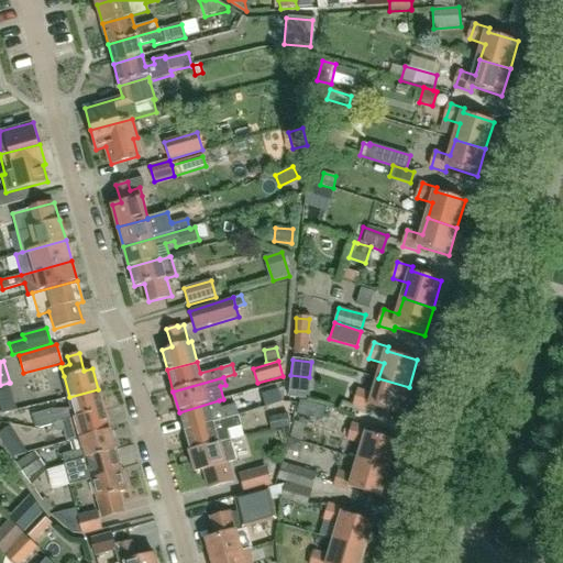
[(409,387),(378,378),(374,394),(360,389),(354,406),(370,410),(371,405),(400,414),(409,387)]
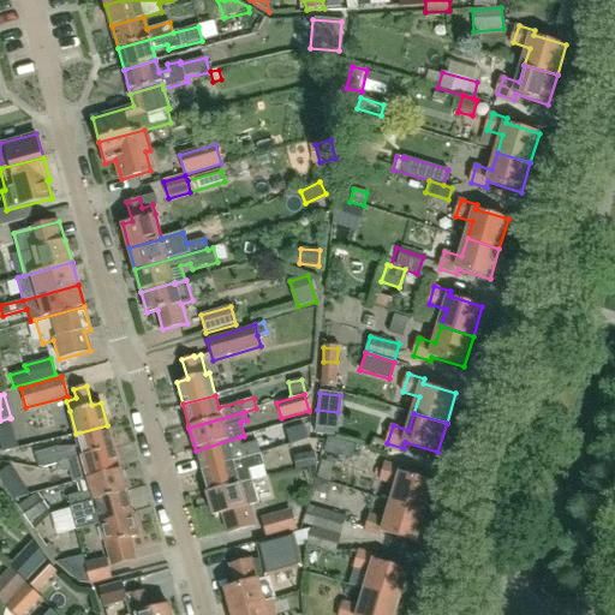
[(0,443),(3,454),(18,449),(10,418),(0,421),(0,443)]
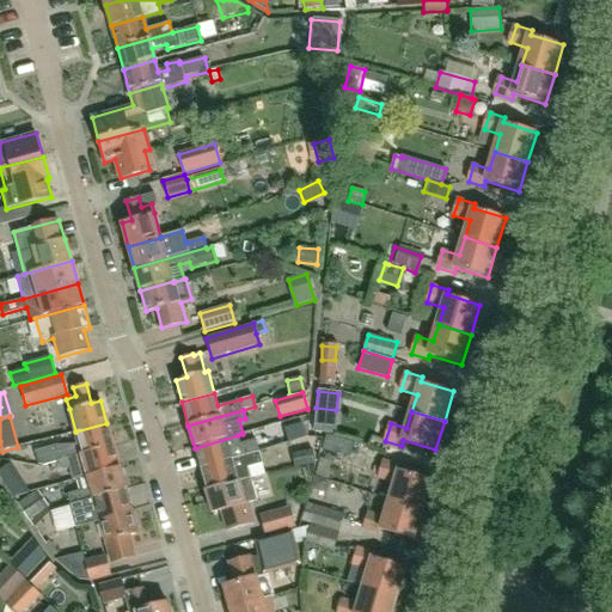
[(114,446),(106,423),(75,432),(79,445),(54,445),(35,451),(38,464),(43,465),(57,461),(114,446)]
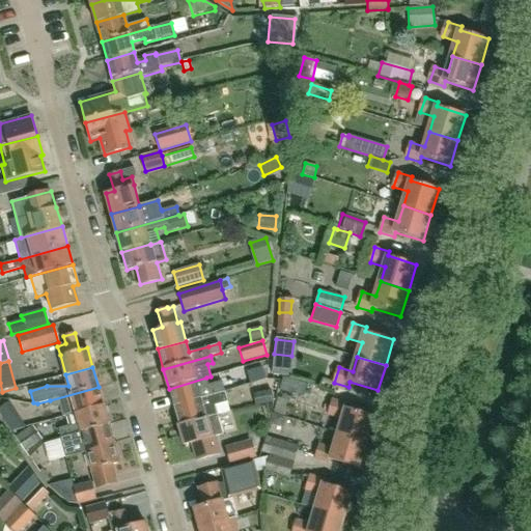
[(261,367),(246,372),(250,385),(266,380),(261,367)]
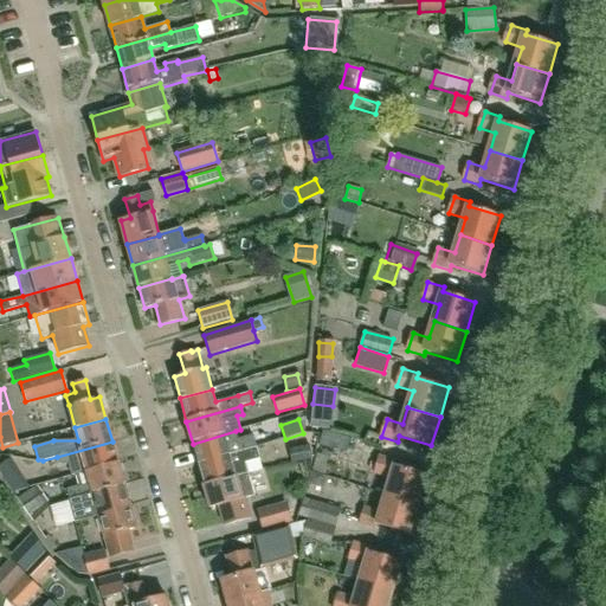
[(236,431),(193,444),(198,463),(256,446),(252,436),(238,439),(236,431)]
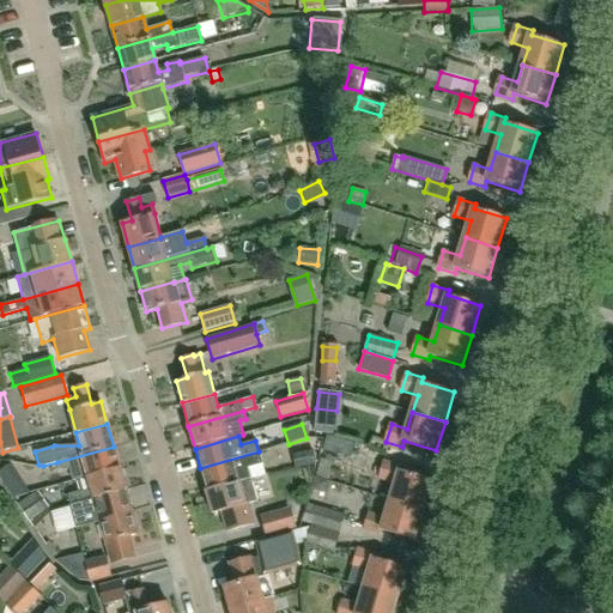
[(354,443),(331,438),(327,453),(351,459),(354,443)]
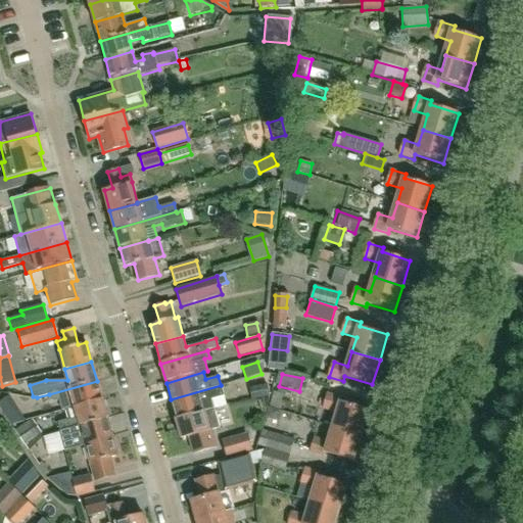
[(102,399),(97,381),(49,394),(51,400),(56,401),(58,400),(61,411),(65,410),(102,399)]
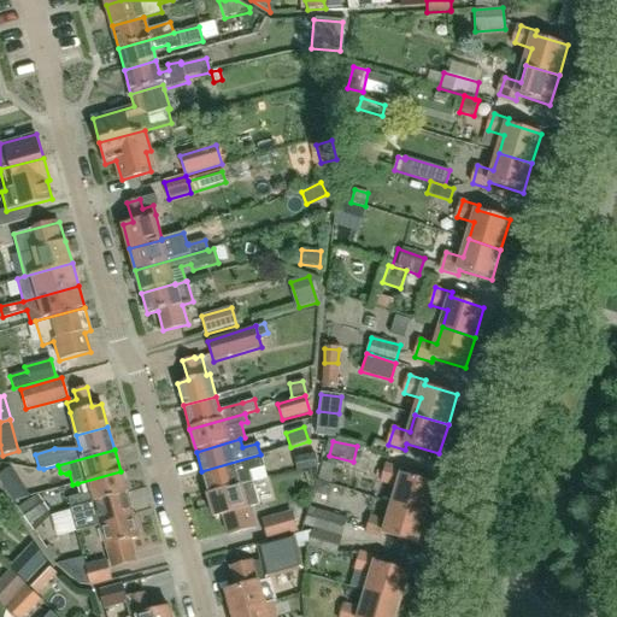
[(297,472),(318,466),(315,452),(293,458),(297,472)]
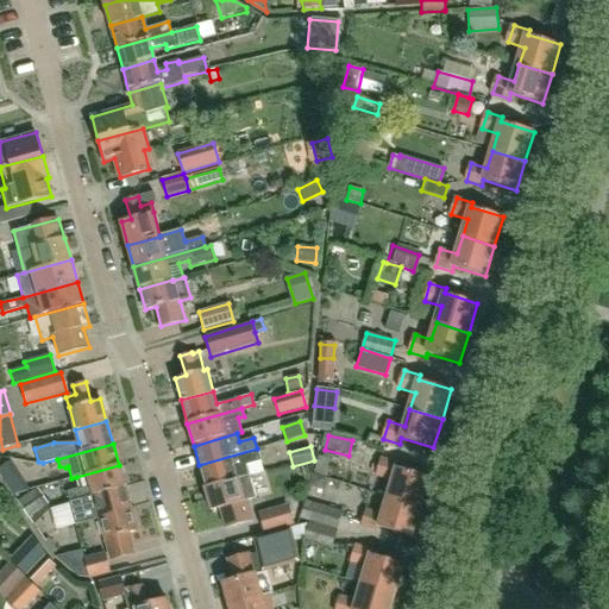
[(257,449),(199,465),(205,487),(249,475),(246,465),(261,462),(257,449)]
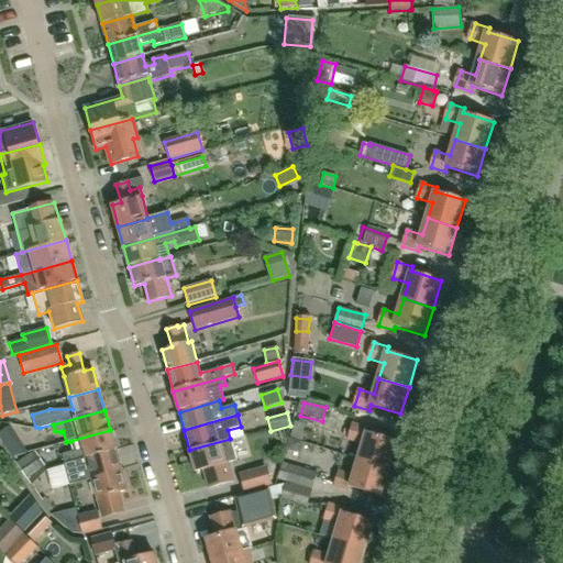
[(359,460),(389,468),(397,441),(366,432),(368,427),(353,422),(349,440),(363,444),(359,460)]
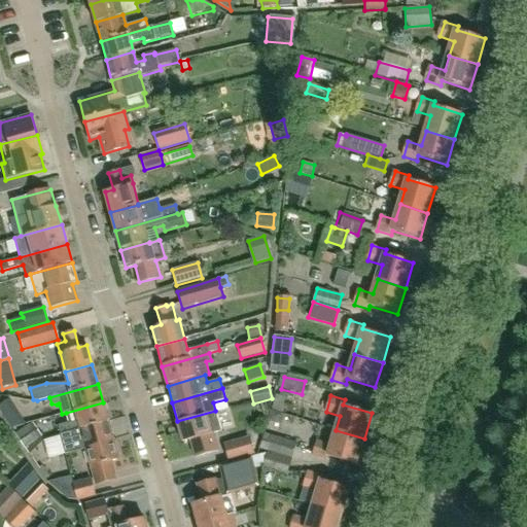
[(0,403),(0,410),(11,428),(26,424),(9,398),(0,403)]
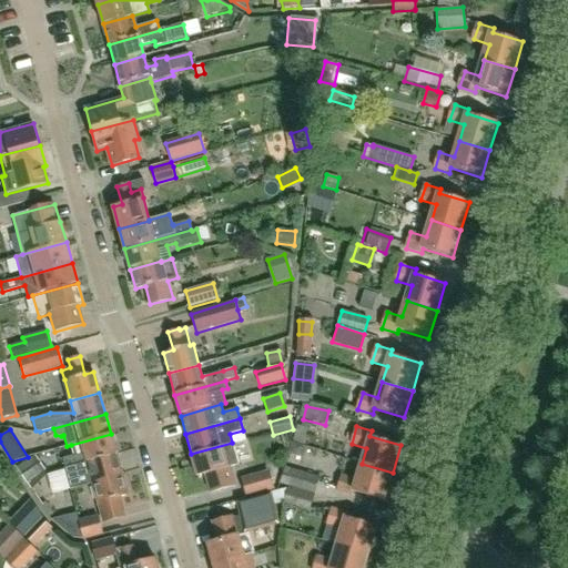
[(117,453),(111,434),(71,445),(74,455),(64,458),(67,467),(117,453)]
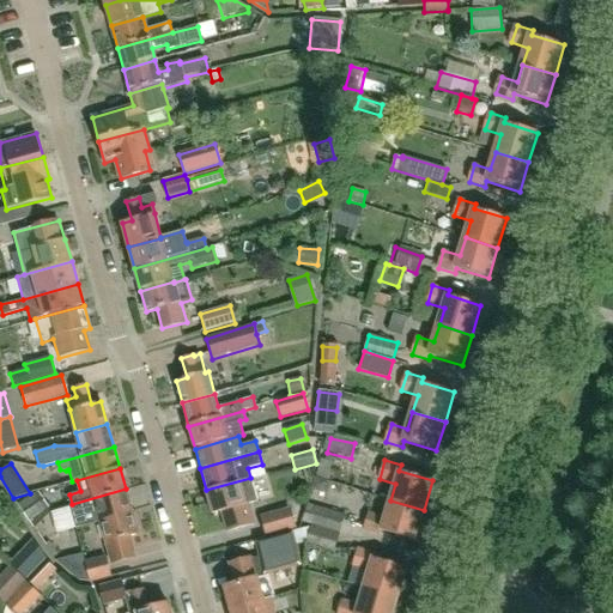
[(326,495),(329,481),(313,477),(309,490),(326,495)]
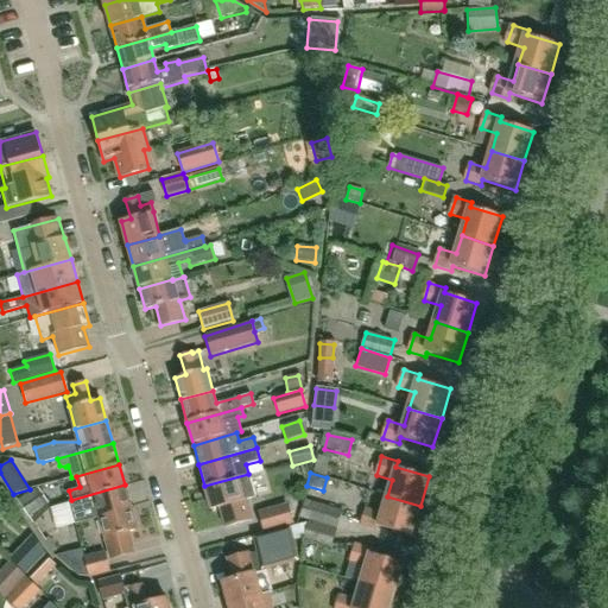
[(248,474),(204,486),(211,508),(221,506),(227,524),(252,517),(247,500),(254,498),(248,474)]
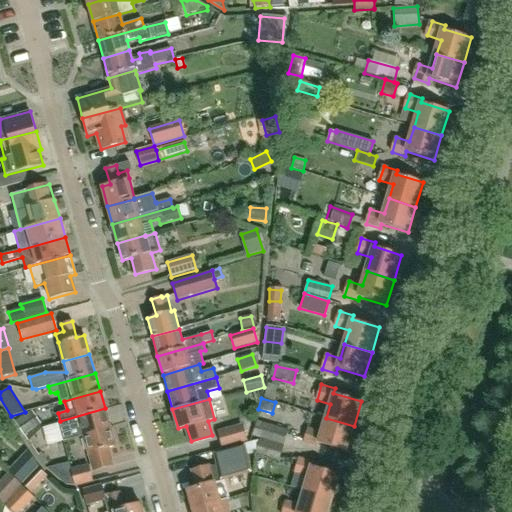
[(111,427),(105,408),(60,421),(65,440),(83,434),(111,427)]
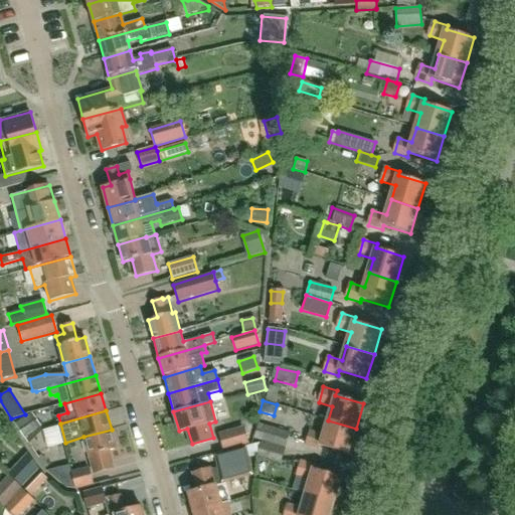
[(31,413),(14,423),(23,438),(40,427),(31,413)]
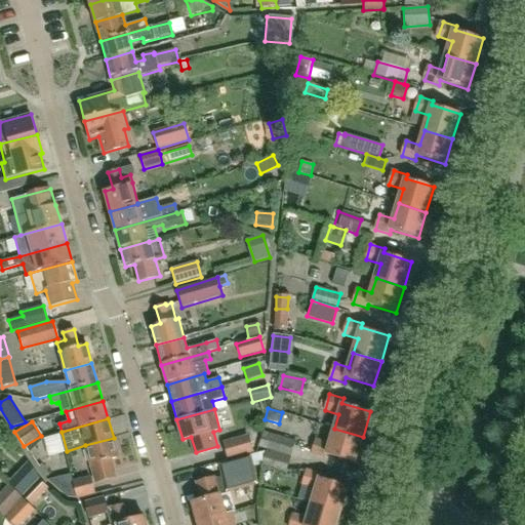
[(363,437),(334,429),(329,443),(316,439),(312,454),(325,458),(326,453),(355,462),(363,437)]
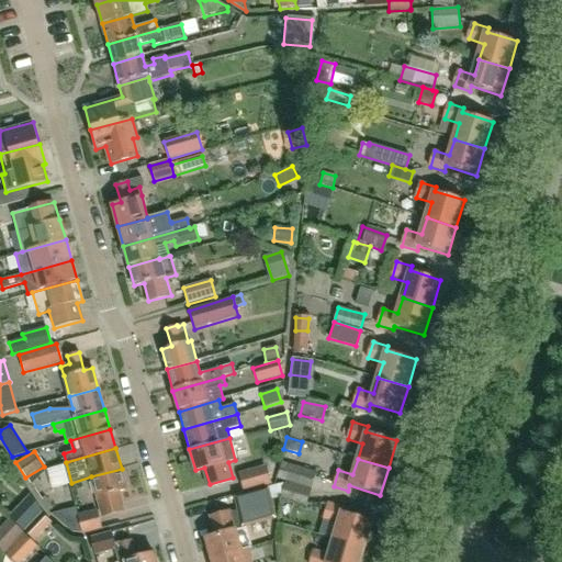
[(284,482),(311,489),(315,472),(281,462),(277,479),(285,481),(284,482)]
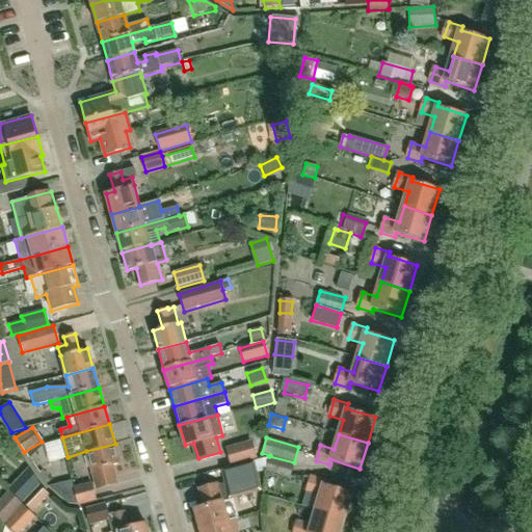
[(251,441),(225,448),(231,467),(257,459),(251,441)]
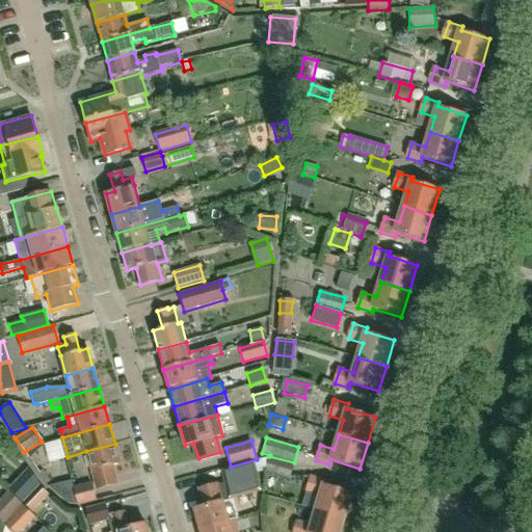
[(115,444),(86,451),(97,487),(116,481),(111,466),(121,463),(115,444)]
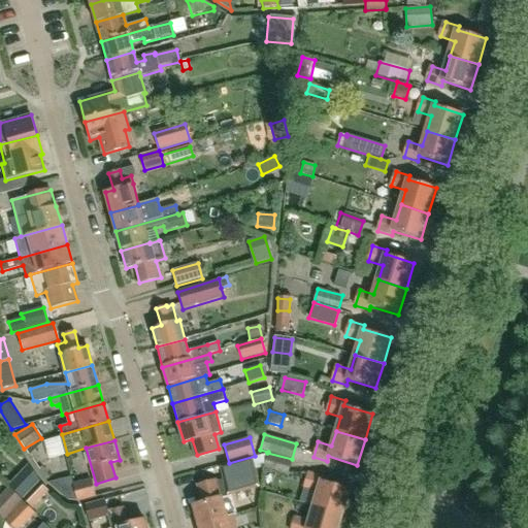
[(264,467),(288,475),(292,459),(267,453),(264,467)]
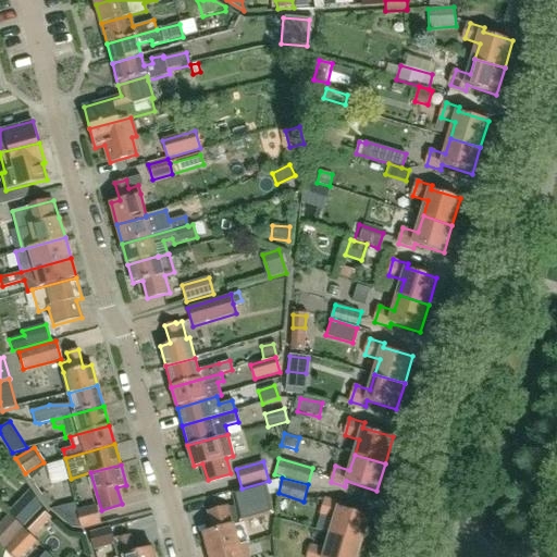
[(274,492),(275,481),(267,484),(267,483),(232,493),(237,516),(230,518),(226,507),(207,512),(212,531),(203,533),(209,554),(246,544),(249,543),(243,522),(274,514),(269,493),(274,492)]
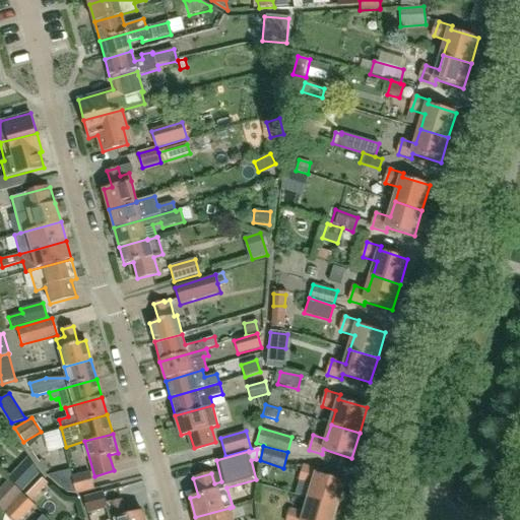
[(39,473),(29,457),(8,478),(21,492),(39,473)]
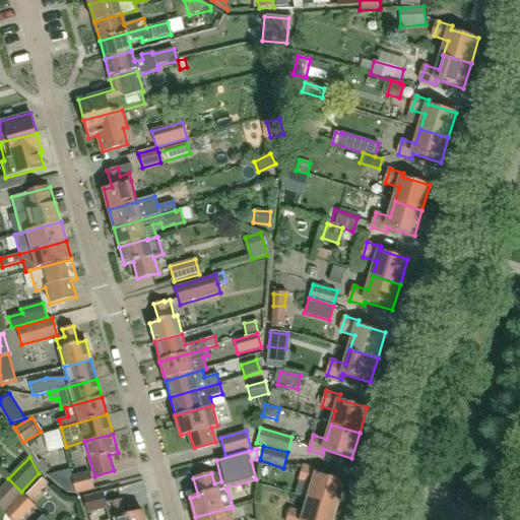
[(308,499),(337,506),(344,480),(317,472),(317,469),(304,465),(300,480),(312,484),(308,499)]
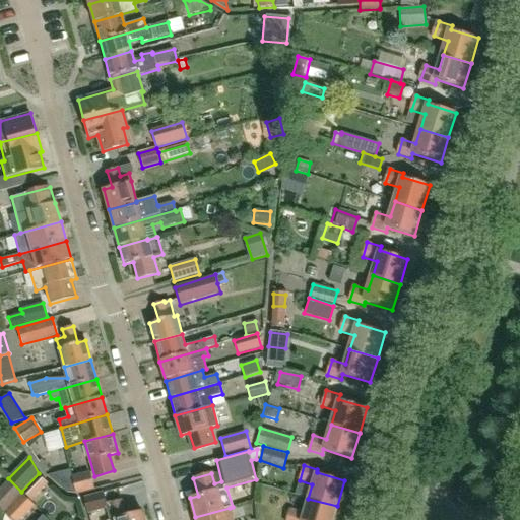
[(68,493),(75,495),(70,476),(68,469),(48,475),(68,493)]
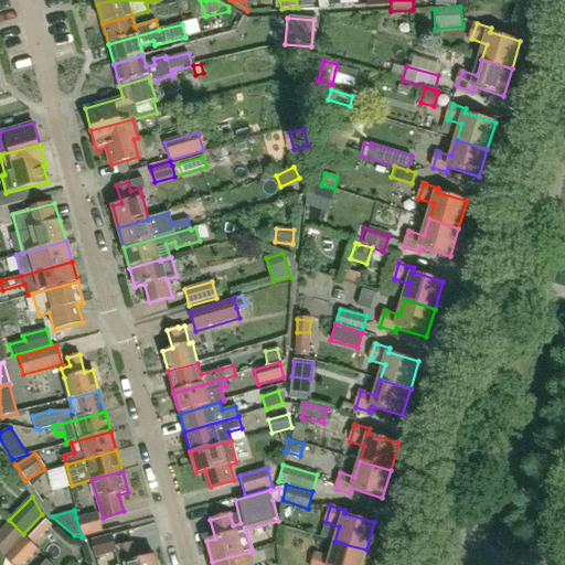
[(82,537),(103,532),(97,512),(76,518),(82,537)]
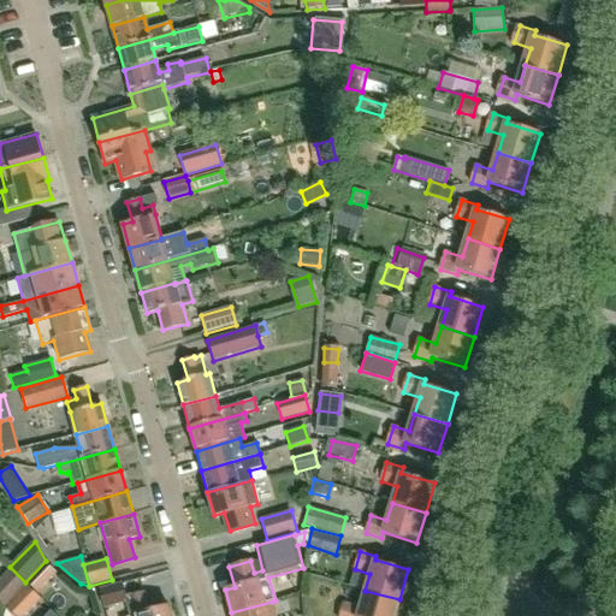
[(37,593),(57,573),(48,564),(28,584),(37,593)]
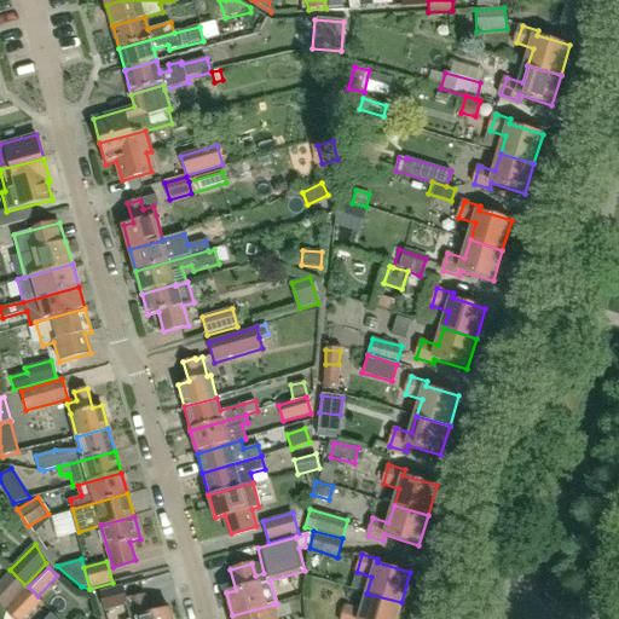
[(5,609),(6,608),(25,586),(10,572),(0,582),(0,606),(4,611),(5,609)]
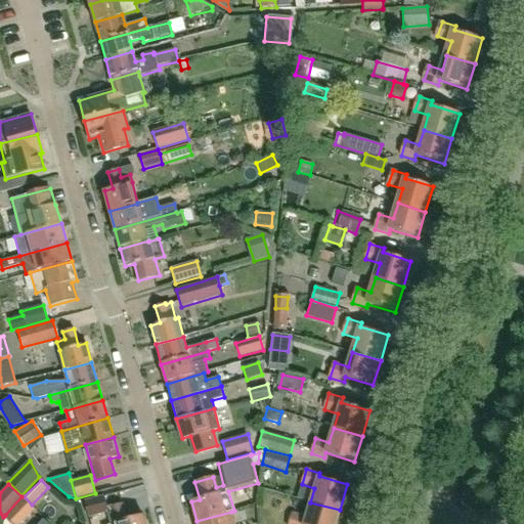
[(22,497),(5,515),(4,516),(12,523),(20,523),(35,511),(22,497)]
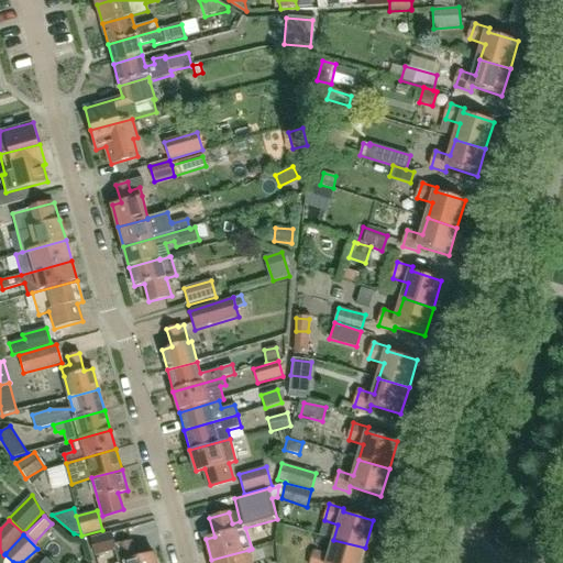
[(113,534),(92,540),(96,554),(113,549),(117,562),(156,562),(154,553),(135,559),(130,541),(117,544),(113,534)]
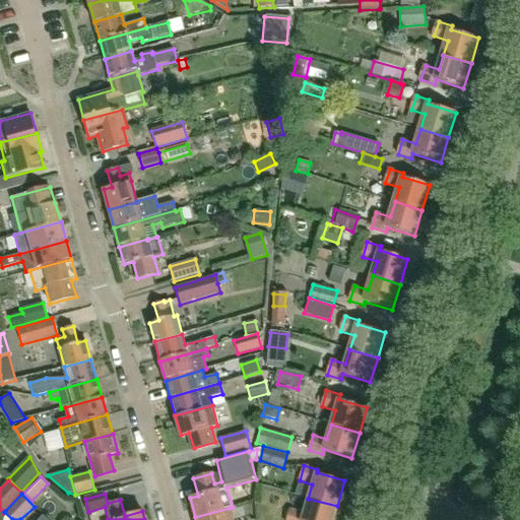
[(332,519),(337,506),(308,499),(304,513),(290,509),(286,519),(332,519)]
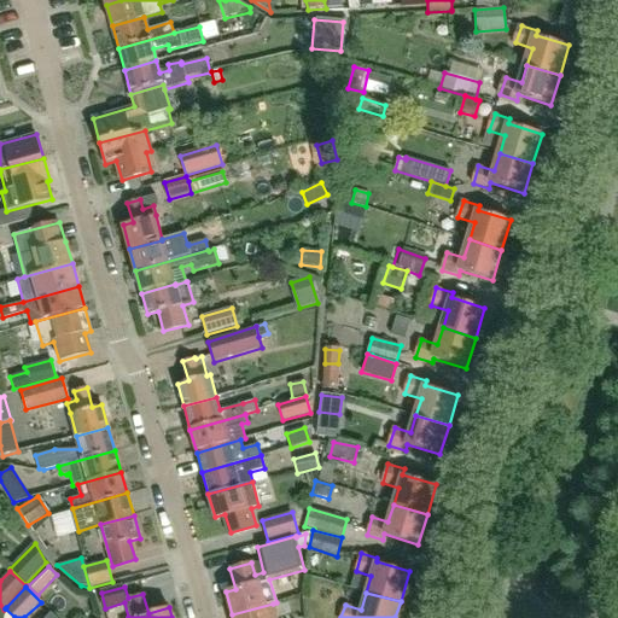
[(275,617),(273,604),(232,614),(233,617),(275,617)]
